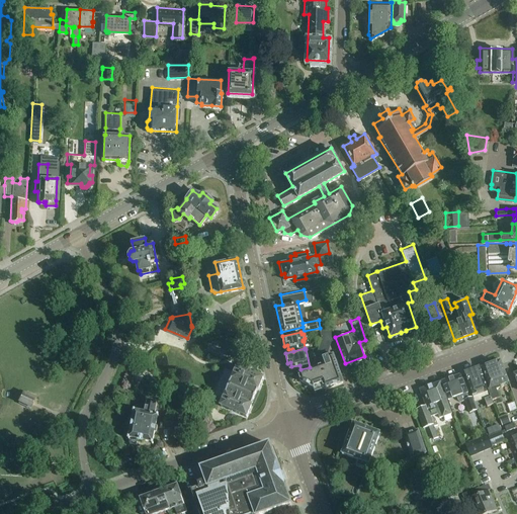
[(310,367),(303,370),(297,371),(300,379),(312,384),(322,381),(324,387),(342,380),(332,352),(323,356),(325,362),(310,367)]
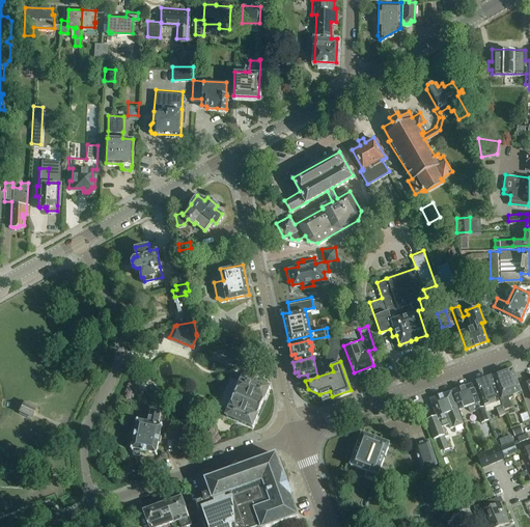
[(500,398),(502,404),(503,408),(511,405),(508,396),(512,394),(511,392),(521,389),(512,366),(493,373),(501,395),(499,396),(500,398)]
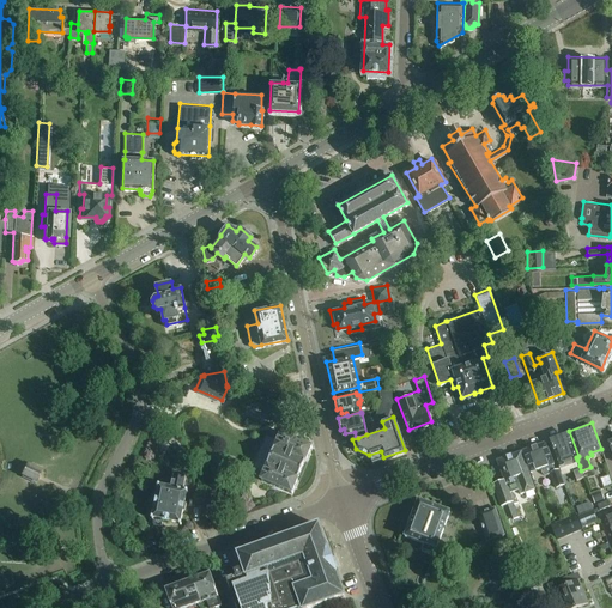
[(260,478),(291,491),(310,444),(280,431),(260,478)]
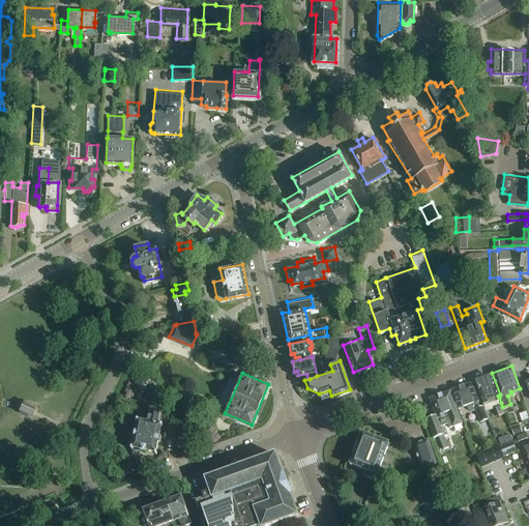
[(494,399),(499,398),(498,396),(491,374),(474,379),(485,406),(493,403),(491,398),(494,397),(494,399)]
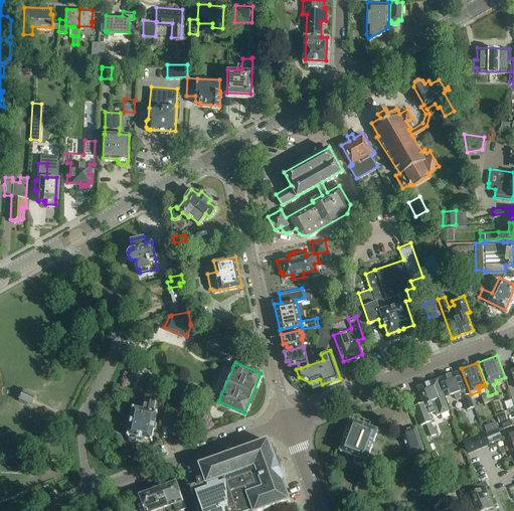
[(445,394),(453,391),(455,397),(462,395),(466,407),(473,405),(468,392),(465,393),(463,387),(464,387),(458,369),(438,376),(445,394)]
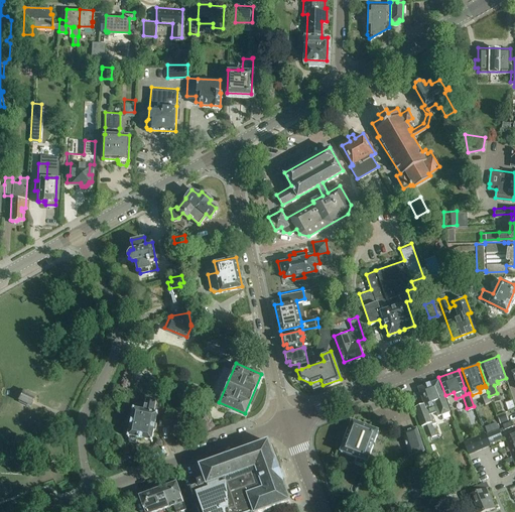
[(413,405),(420,424),(425,422),(430,434),(435,432),(431,422),(434,420),(432,413),(431,414),(430,411),(435,409),(436,413),(448,409),(437,378),(417,385),(423,401),(413,405)]
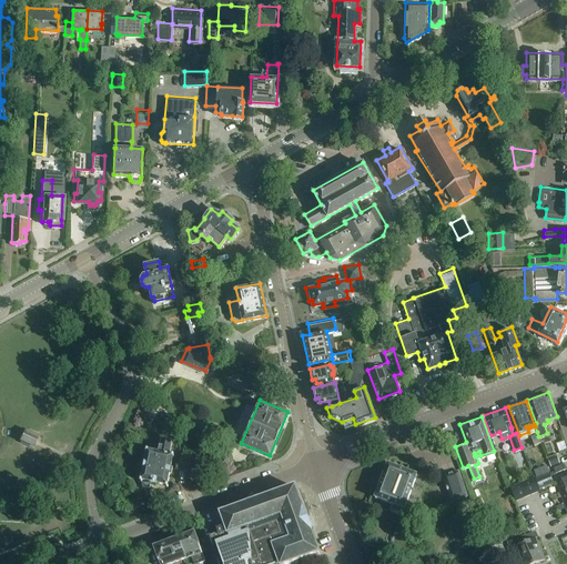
[(33,443),(37,435),(24,430),(21,436),(33,443)]
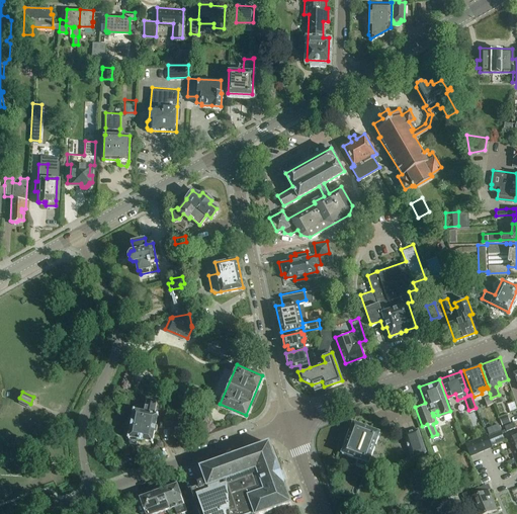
[(491,398),(490,394),(484,397),(487,404),(493,402),(491,398)]
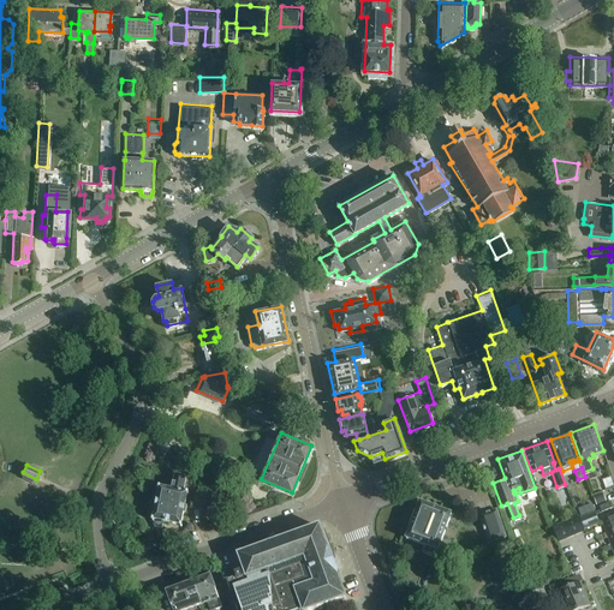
[(153,524),(161,525),(162,520),(180,524),(188,489),(183,488),(185,474),(174,472),(171,486),(158,483),(151,518),(154,518),(153,524)]
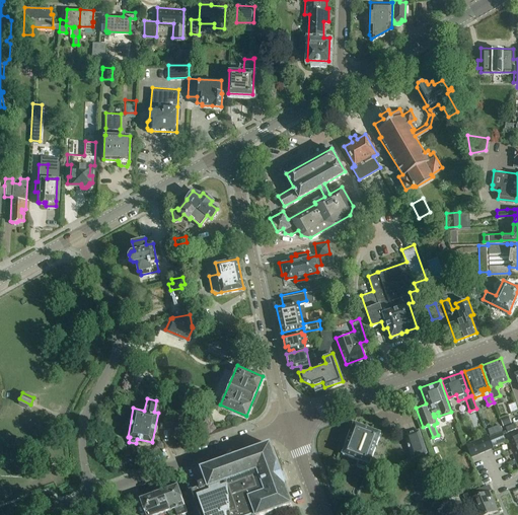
[(174,421),(180,422),(182,410),(176,408),(174,421)]
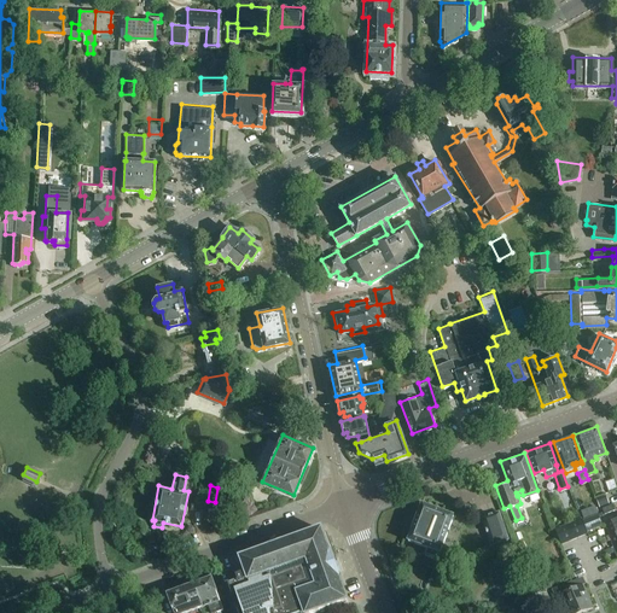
[(598,496),(600,503),(609,501),(606,494),(598,496)]
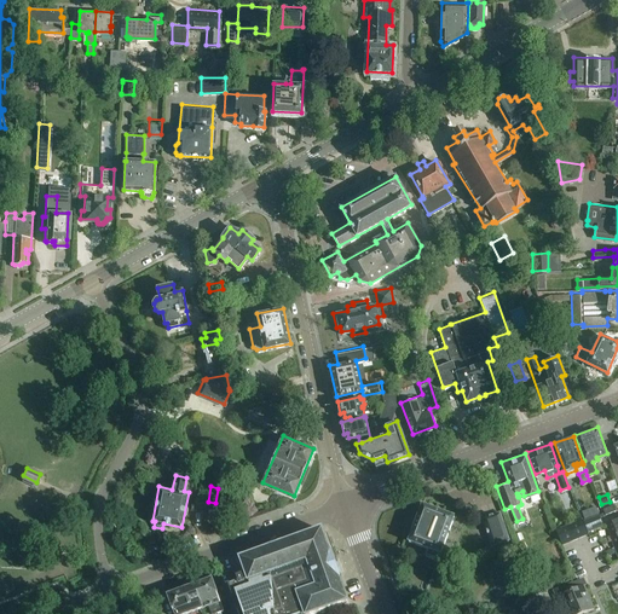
[(440,548),(454,514),(422,503),(408,539),(427,546),(425,552),(444,560),(448,551),(440,548)]
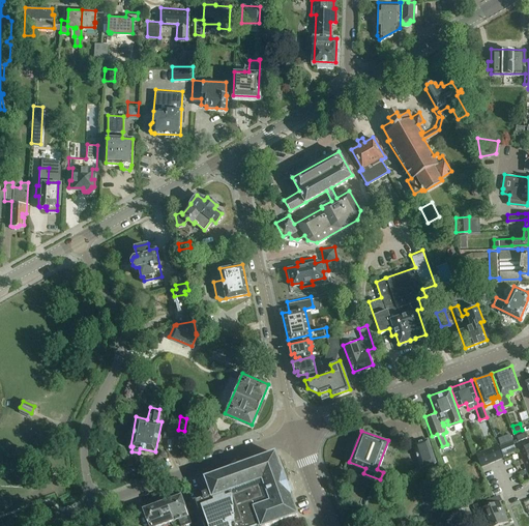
[(509,431),(497,436),(500,442),(511,438),(509,431)]
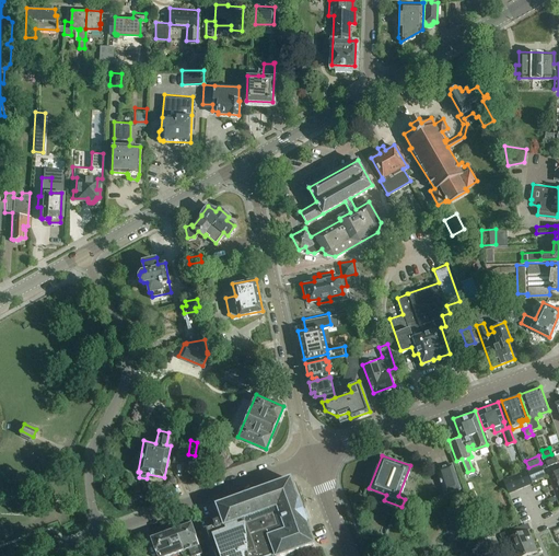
[(545,459),(547,464),(556,461),(554,455),(545,459)]
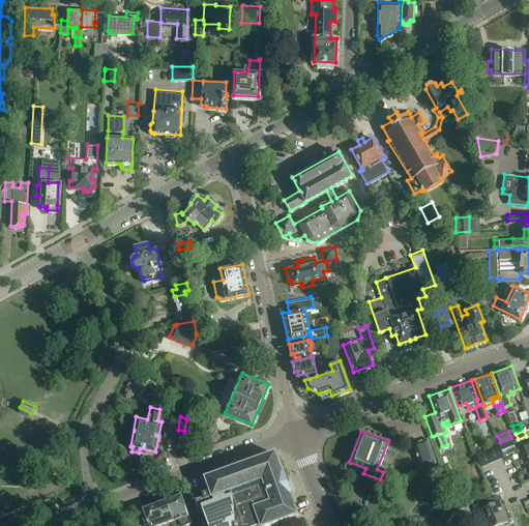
[(427,437),(412,441),(420,465),(435,460),(427,437)]
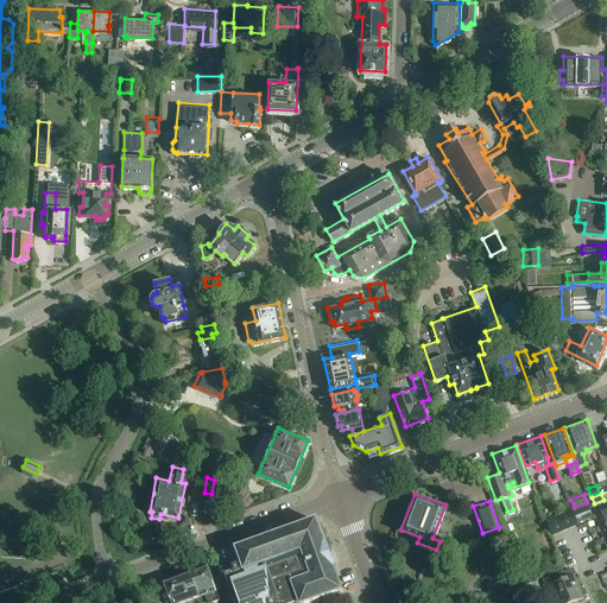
[(573,509),(576,520),(592,514),(587,503),(573,509)]
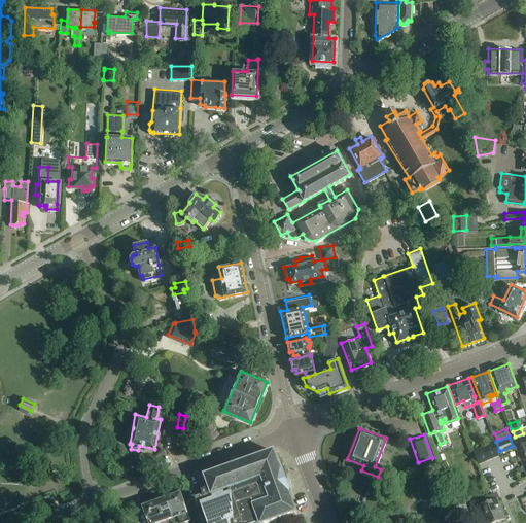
[(525,440),(516,445),(519,454),(520,454),(525,451),(525,440)]
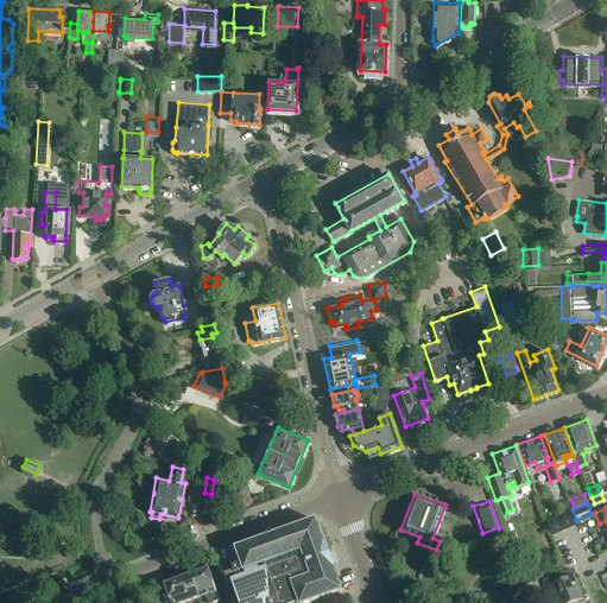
[(547,520),(551,532),(576,521),(571,509),(547,520)]
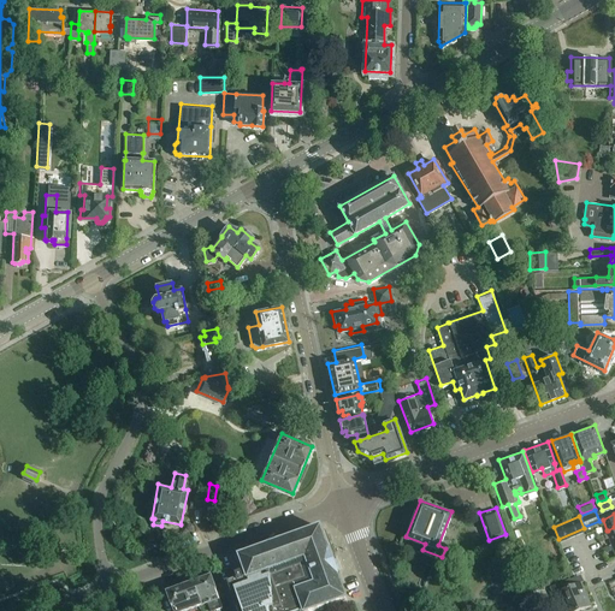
[(319,525),(238,553),(238,556),(240,556),(247,575),(243,576),(241,570),(235,573),(236,576),(228,580),(228,579),(226,580),(237,610),(296,610),(302,609),(303,610),(346,597),(320,527),(319,525)]
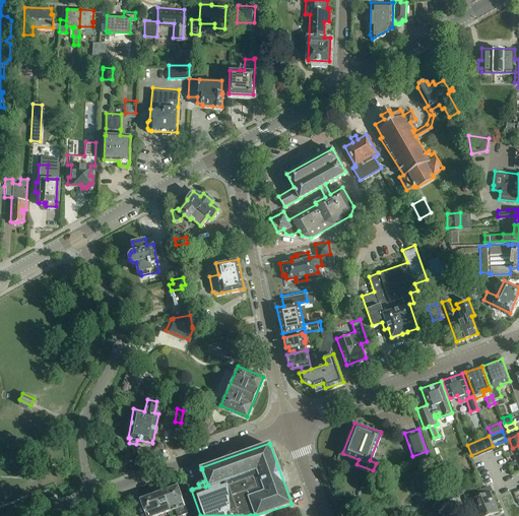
[(513,452),(515,458),(518,455),(518,445),(513,448),(512,448),(509,449),(511,453),(513,452)]
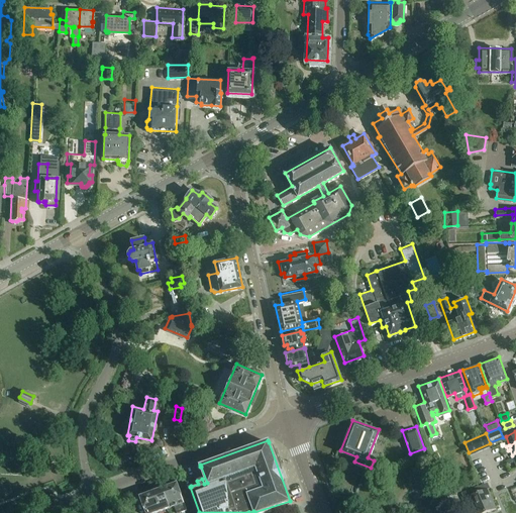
[(176,482),(162,487),(169,506),(173,504),(176,510),(179,509),(179,511),(186,508),(184,501),(183,501),(176,482)]
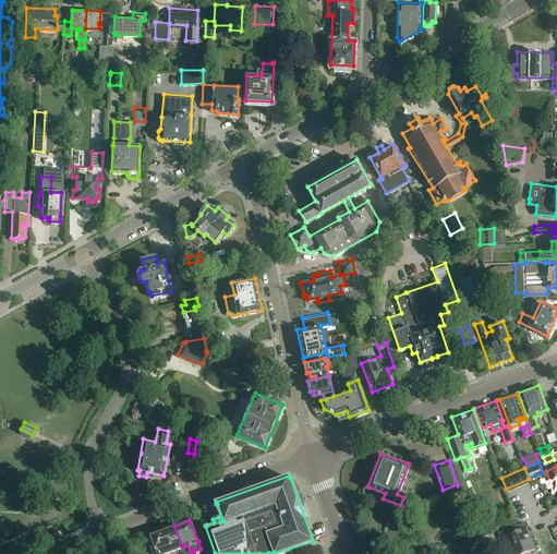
[(510,539),(512,543),(530,536),(525,526),(518,528),(516,522),(497,530),(501,542),(510,539)]
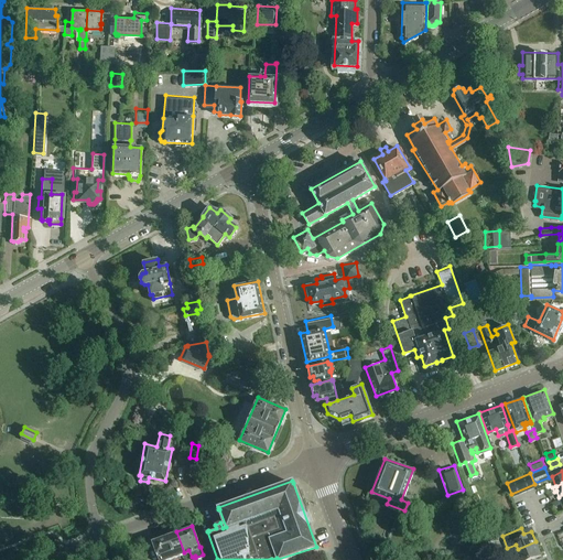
[(184,552),(176,531),(152,540),(159,559),(162,559),(182,553),(182,556),(185,555),(184,552)]
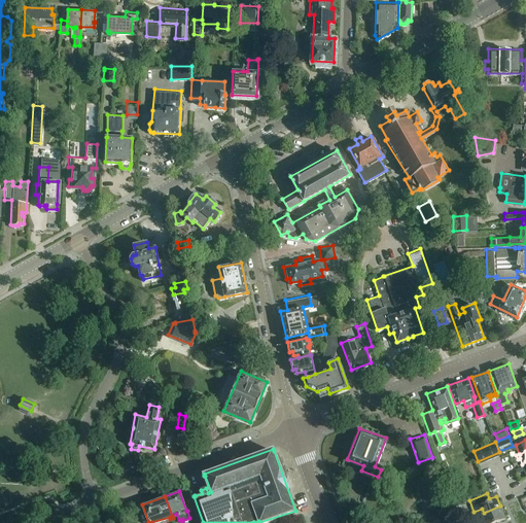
[(500,506),(484,513),(486,518),(481,520),(481,522),(486,522),(488,522),(504,516),(500,506)]
